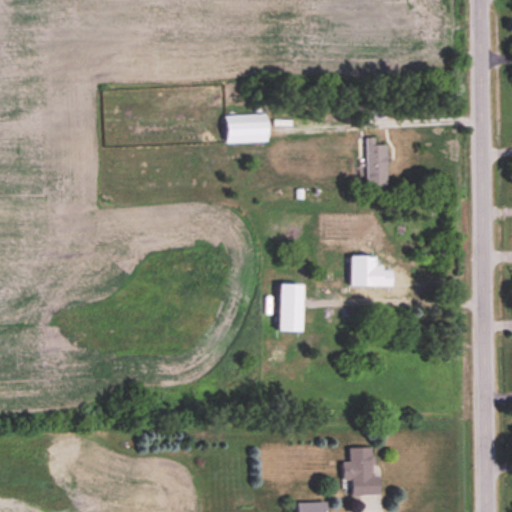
[(385,186),(385,145),(374,145),(374,138),(364,138),(364,186),(385,186)]
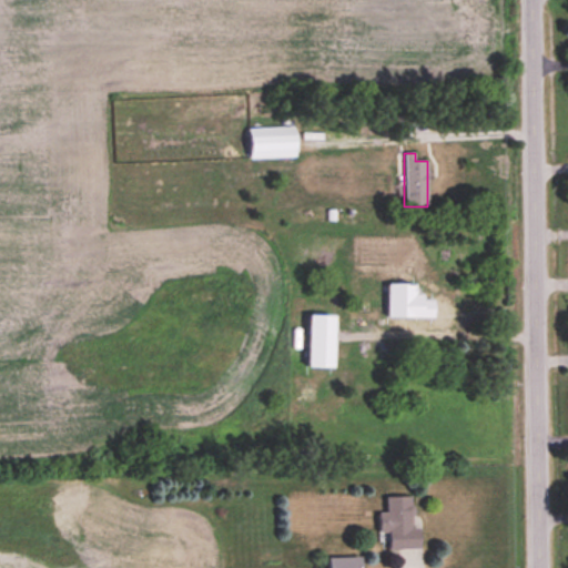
[(434,302),(434,324),(470,324),(470,302),(434,302)]
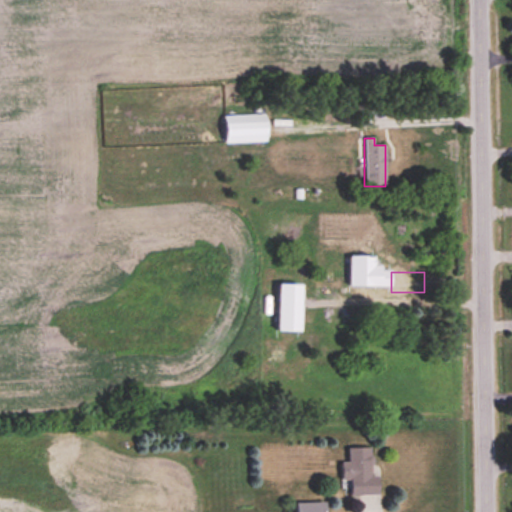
[(295,325),(314,325),(314,283),(295,283),(295,325)]
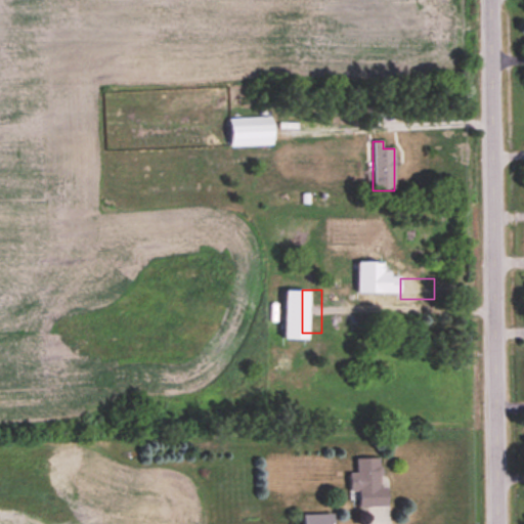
[(349,474),(349,497),(357,497),(357,508),(387,508),(386,486),(381,487),(381,459),(356,459),(356,474),(349,474)]
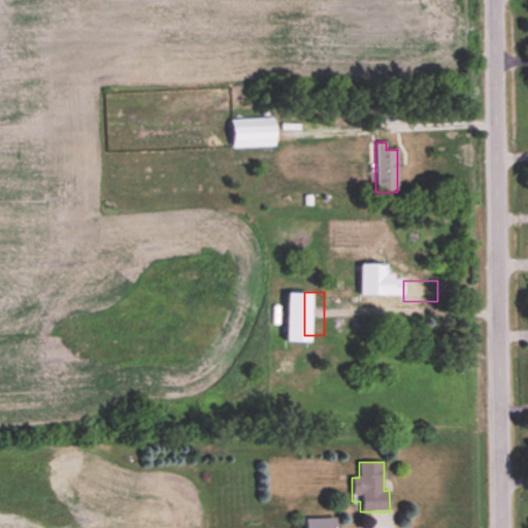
[(316,527),(326,527),(326,519),(316,520),(316,527)]
